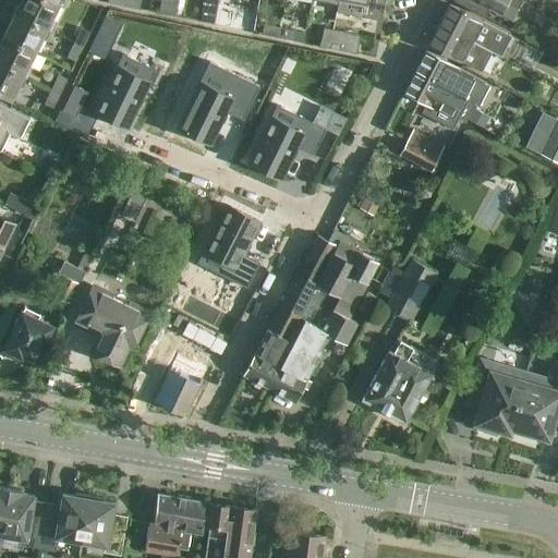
[(21,0),(14,14),(50,32),(55,22),(50,20),(58,5),(47,0),(21,0)]
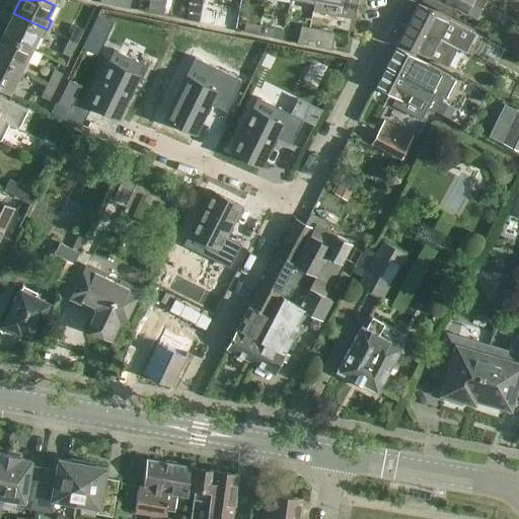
[(128,0),(115,0),(114,6),(129,9),(130,0),(128,0)]
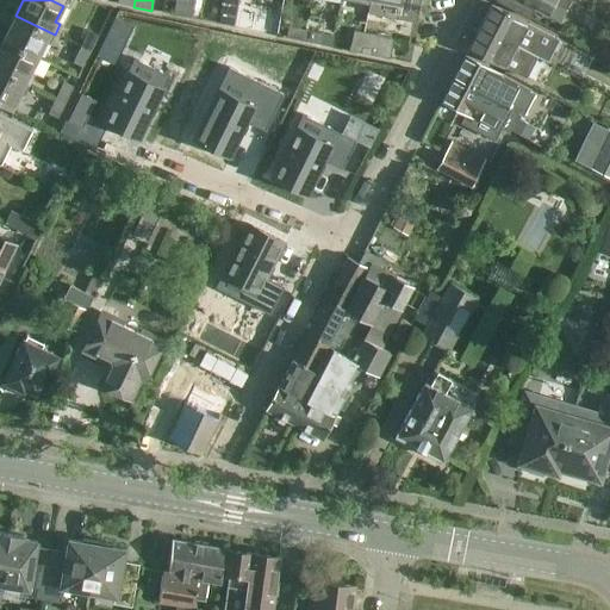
[(232,27),(237,0),(222,0),(218,24),(232,27)]
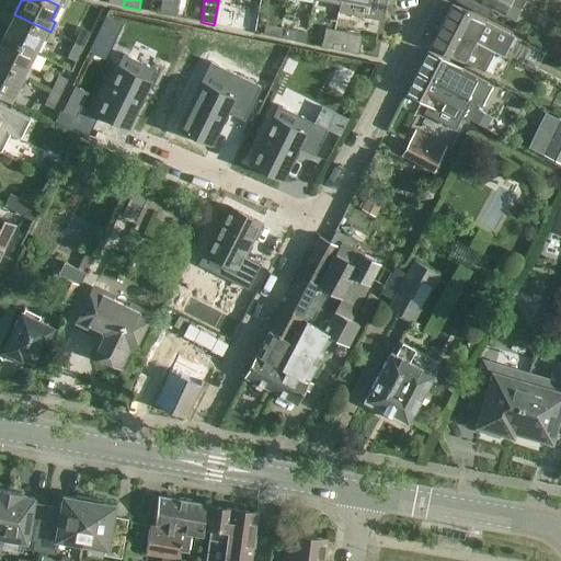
[(218,0),(214,25),(228,27),(232,0),(218,0)]
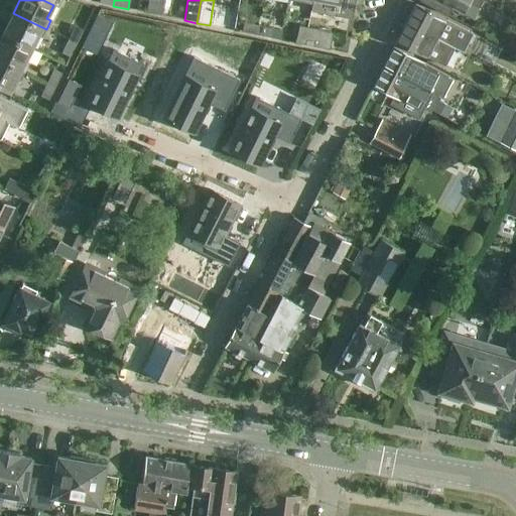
[(311,0),(311,3),(310,10),(335,14),(337,3),(337,0),(311,0)]
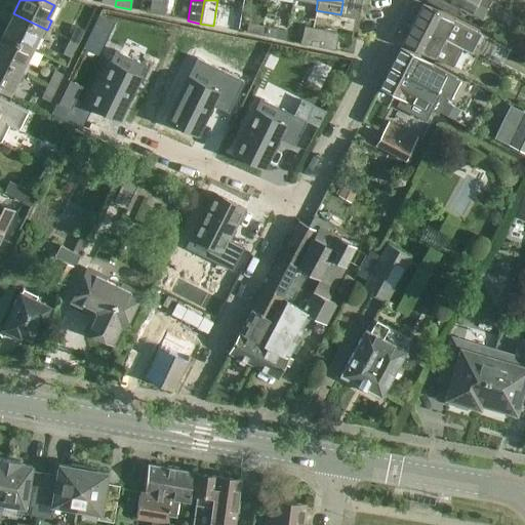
[(426,0),(456,15),(459,8),(471,14),(477,2),(488,8),(491,0),(426,0)]
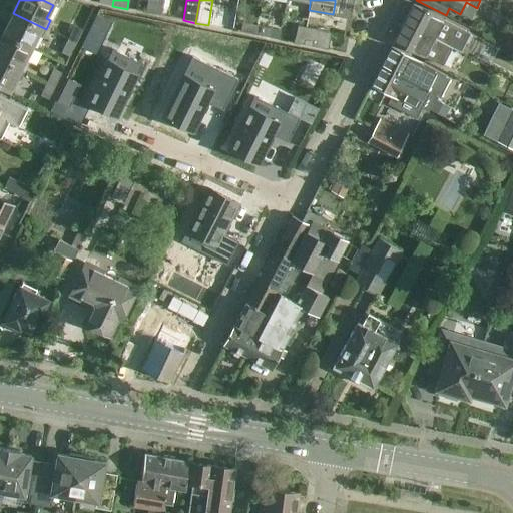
[(444,19),(430,12),(419,6),(414,3),(405,20),(423,30),(451,49),(452,48),(466,57),(469,51),(462,47),(464,43),(468,44),(472,38),(468,35),(469,34),(444,19)]
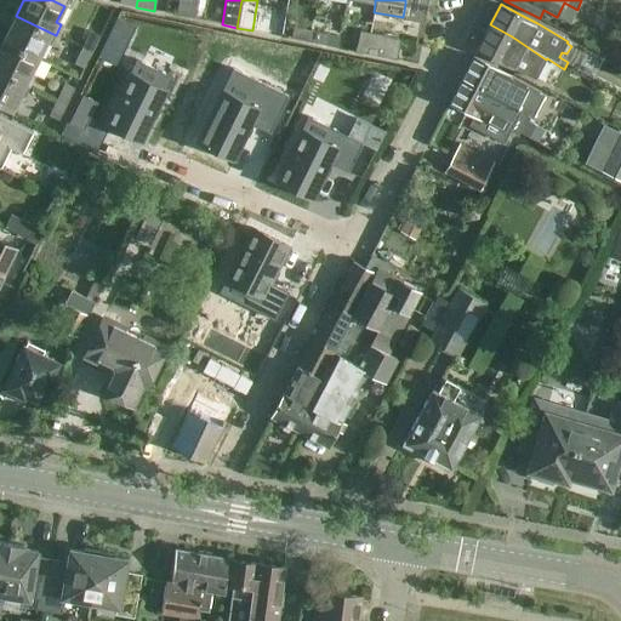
[(194,20),(195,9),(178,5),(176,16),(194,20)]
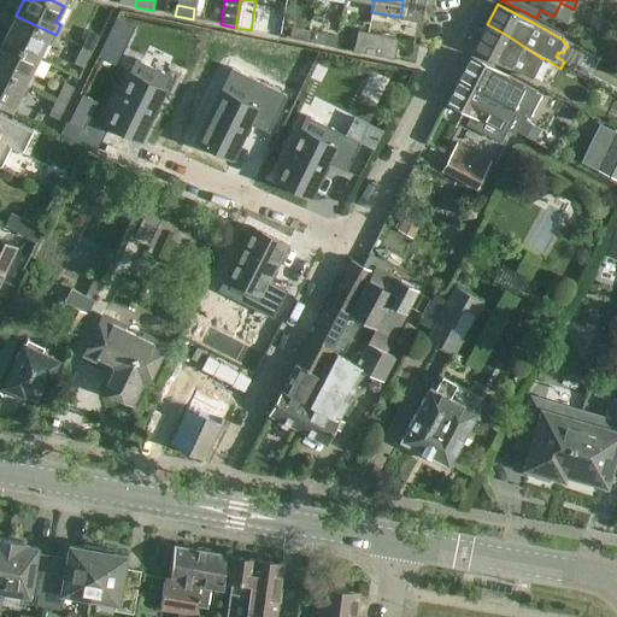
[(16,16),(4,41),(37,58),(46,42),(50,45),(56,35),(16,16)]
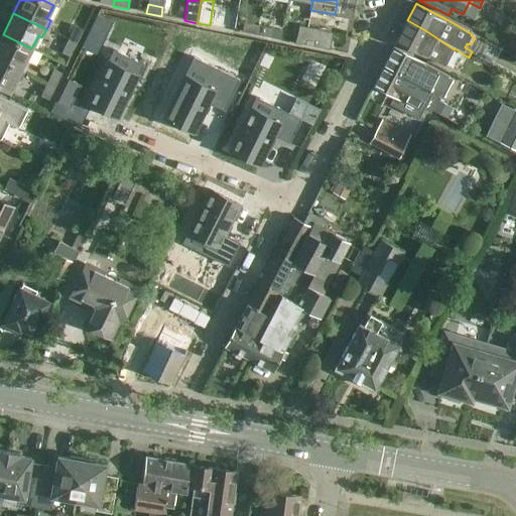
[(396,42),(426,57),(444,68),(454,49),(425,30),(407,20),(396,42)]
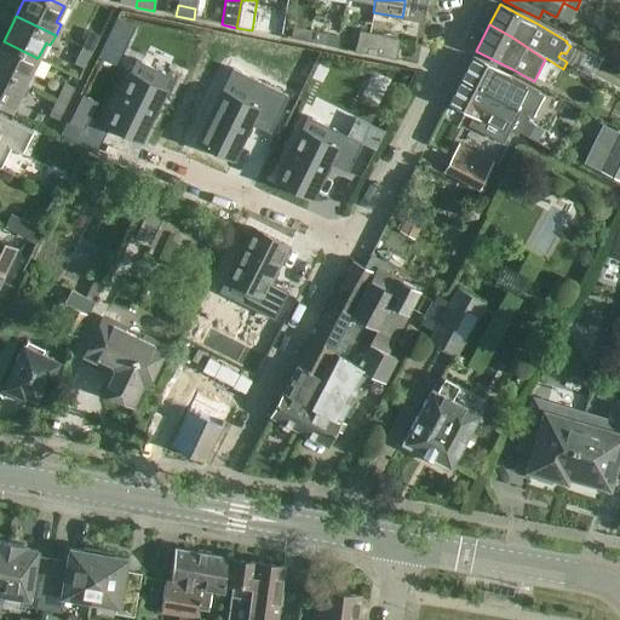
[(308,42),(310,32),(292,28),(291,39),(308,42)]
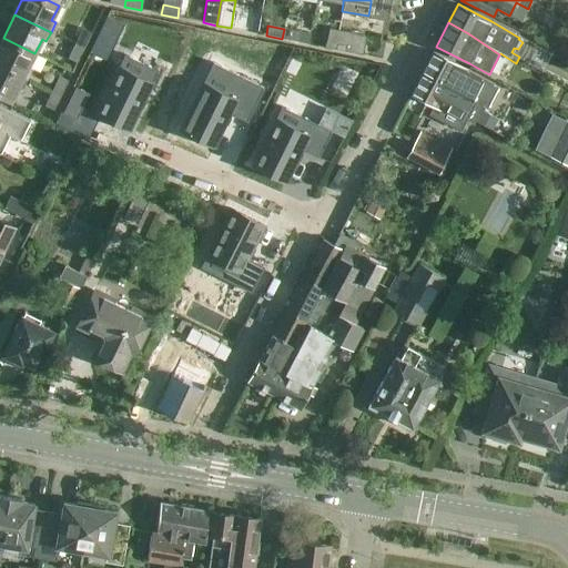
[(74,43),(83,48),(91,33),(82,28),(74,43)]
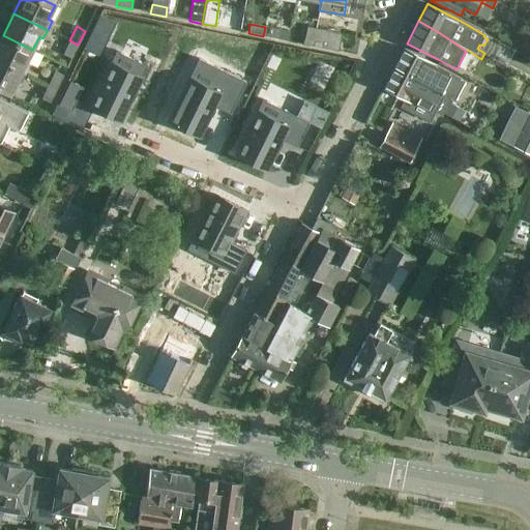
[(265,27),(263,36),(277,38),(280,29),(265,27)]
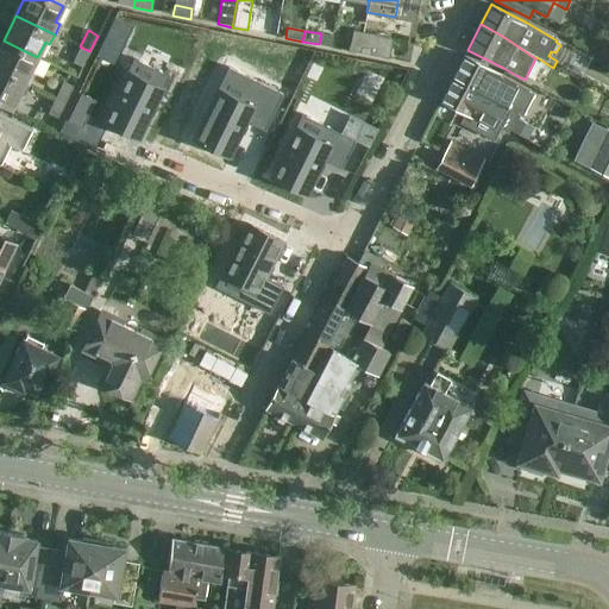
[(391,38),(363,32),(351,31),(347,51),(388,58),(390,46),(389,46),(391,38)]
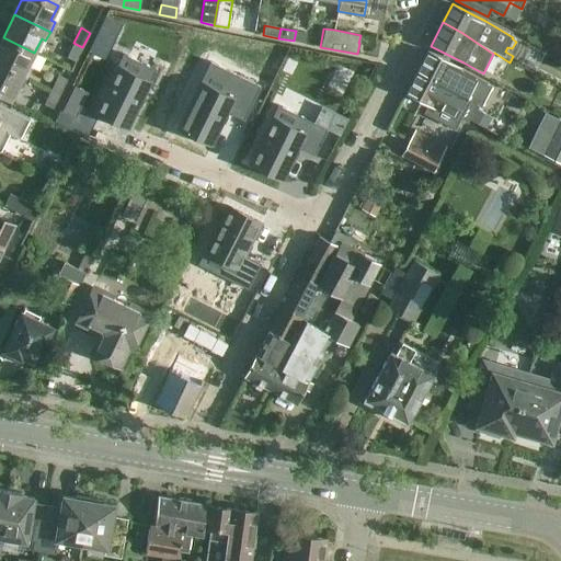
[(3,37),(0,43),(0,65),(26,78),(32,68),(27,67),(34,53),(3,37)]
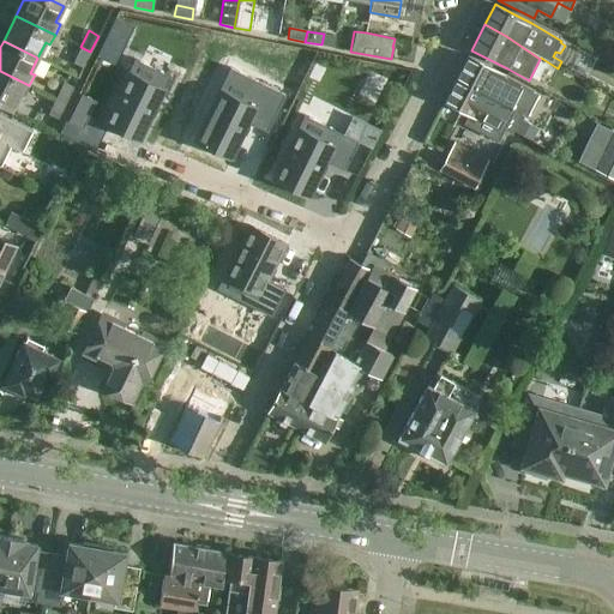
[(90,52),(80,47),(73,62),(83,67),(90,52)]
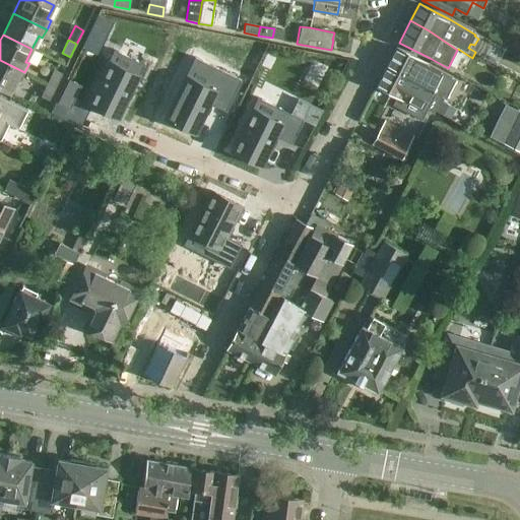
[(396,48),(386,67),(419,84),(435,92),(445,98),(455,80),(426,65),(427,64),(396,48)]
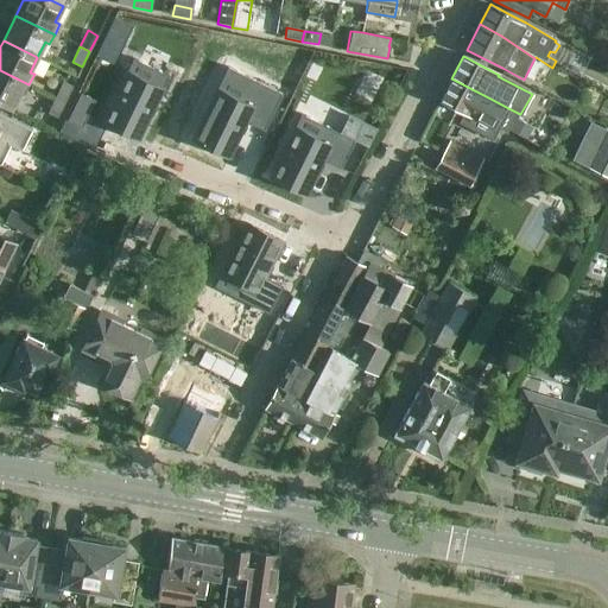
[(126,71),(102,122),(139,139),(163,89),(169,76),(133,58),(127,73),(126,71)]
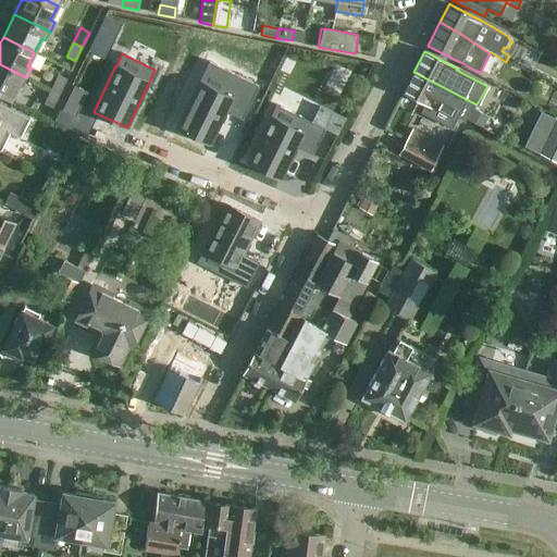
[(63,61),(61,65),(71,71),(73,65),(63,61)]
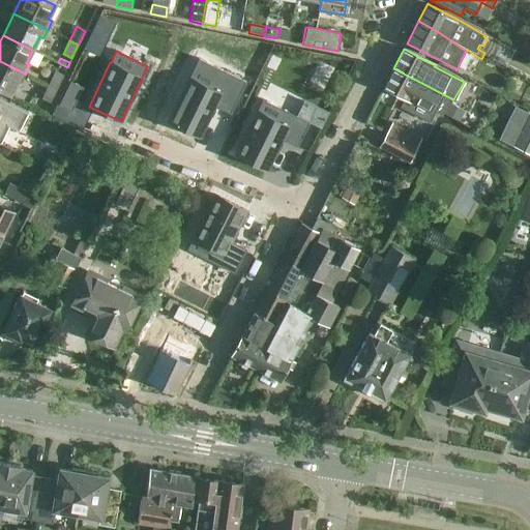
[(199,59),(168,122),(200,138),(214,107),(230,114),(246,82),(199,59)]
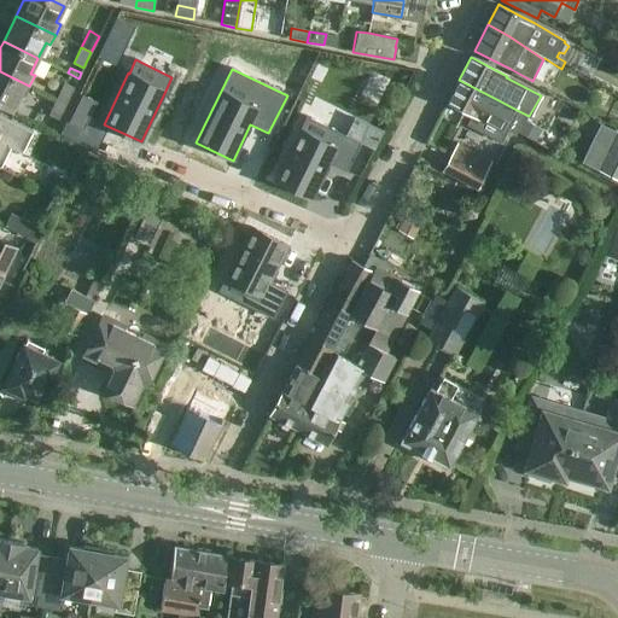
[(29,86),(0,71),(0,104),(12,111),(19,94),(24,97),(29,86)]
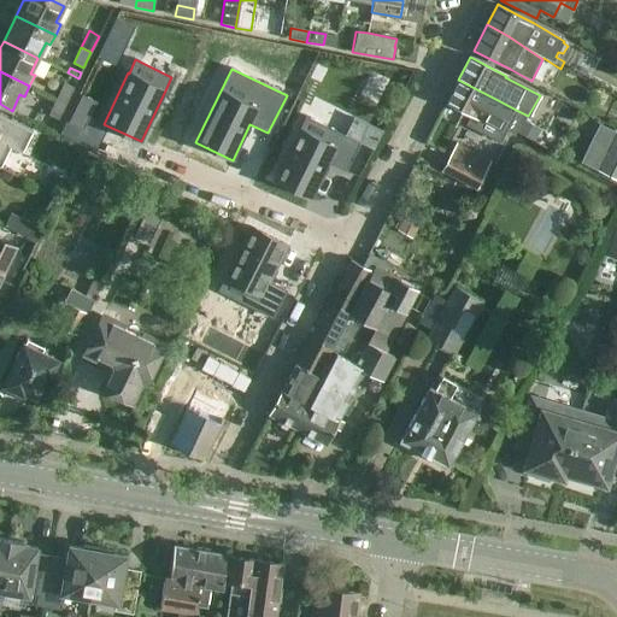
[(516,110),(498,100),(458,80),(446,103),(470,115),(465,124),(499,141),(516,110)]
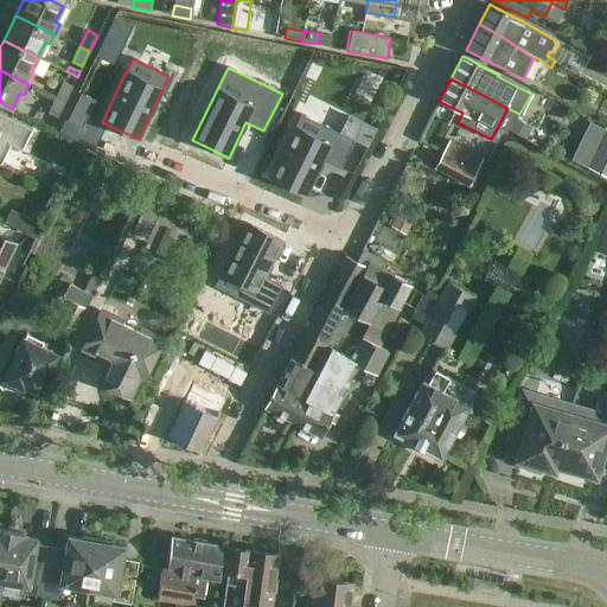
[(55,97),(64,102),(71,87),(62,82),(55,97)]
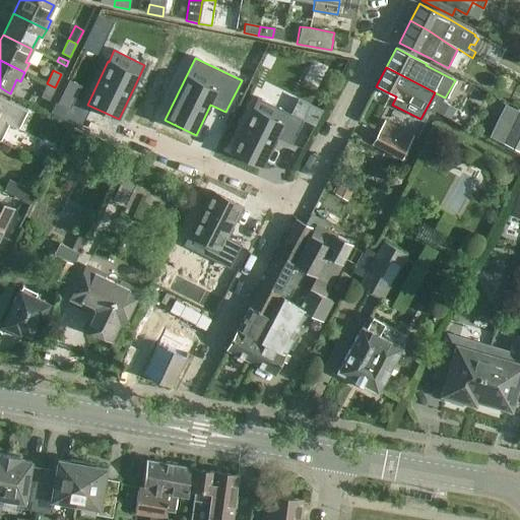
[(506,90),(519,96),(519,82),(512,78),(506,90)]
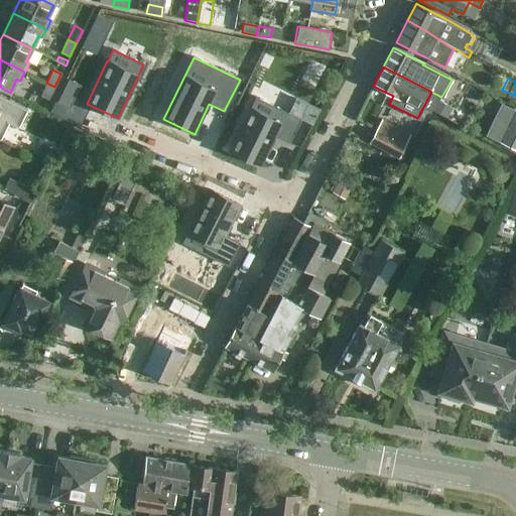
[(69,79),(56,103),(70,109),(81,85),(69,79)]
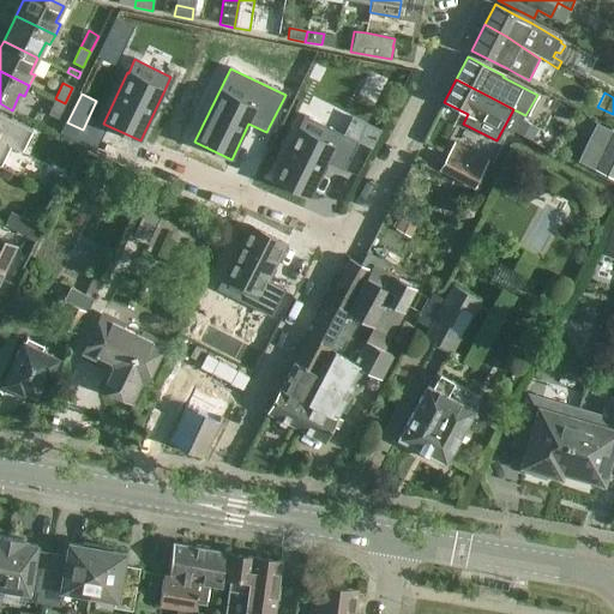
[(65,103),(55,98),(48,113),(58,118),(65,103)]
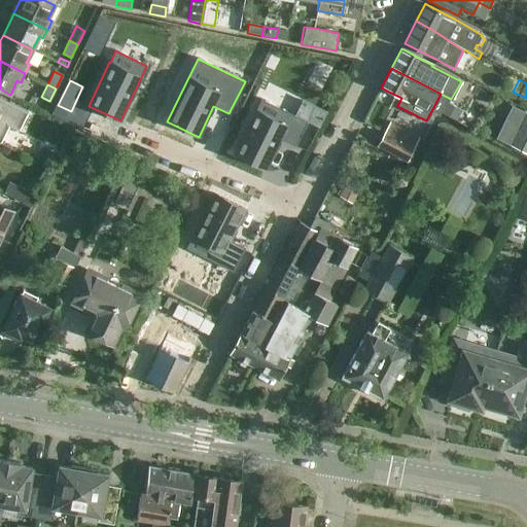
[(0,142),(8,126),(18,131),(27,114),(0,99),(0,142)]
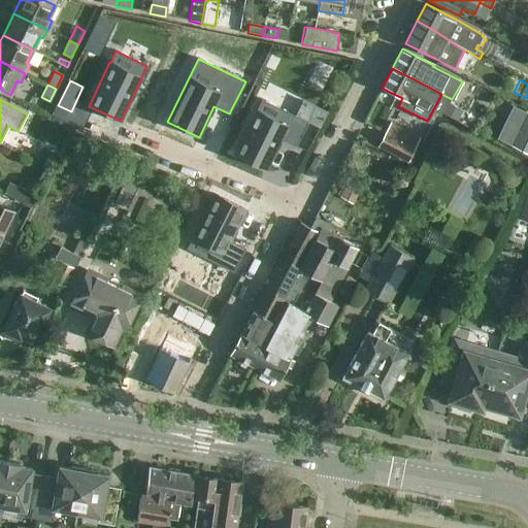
[(256,110),(234,154),(266,169),(281,138),(296,146),(308,122),(261,99),(256,110)]
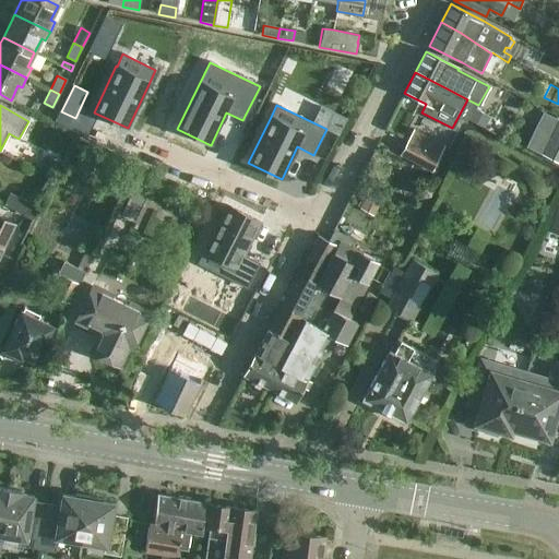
[(474,109),(468,120),(484,128),(489,117),(474,109)]
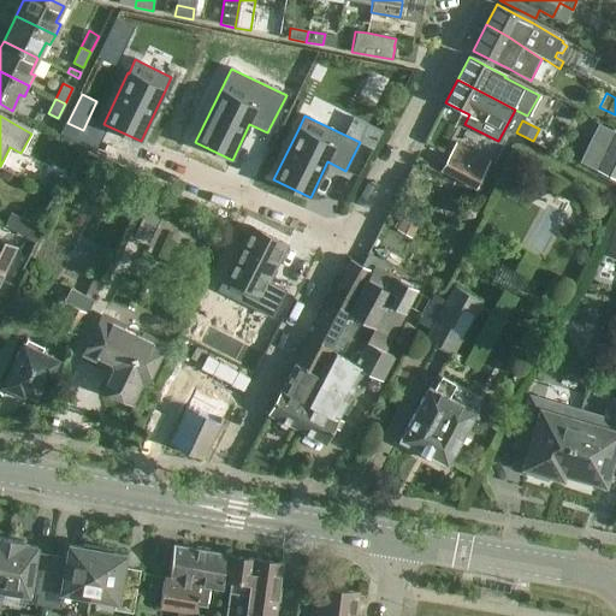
[(615,134),(612,131),(594,167),(615,177),(615,134)]
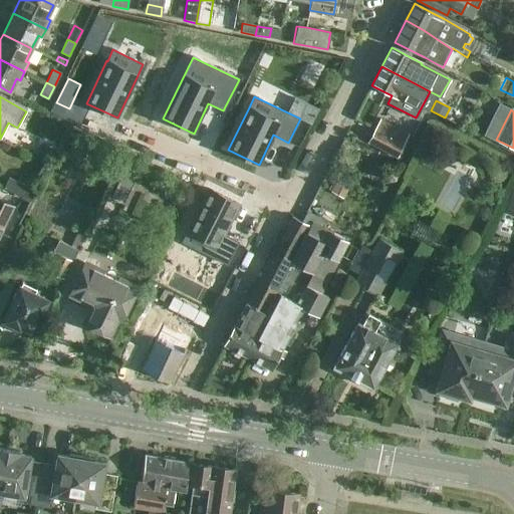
[(374,129),(368,141),(395,155),(402,143),(374,129)]
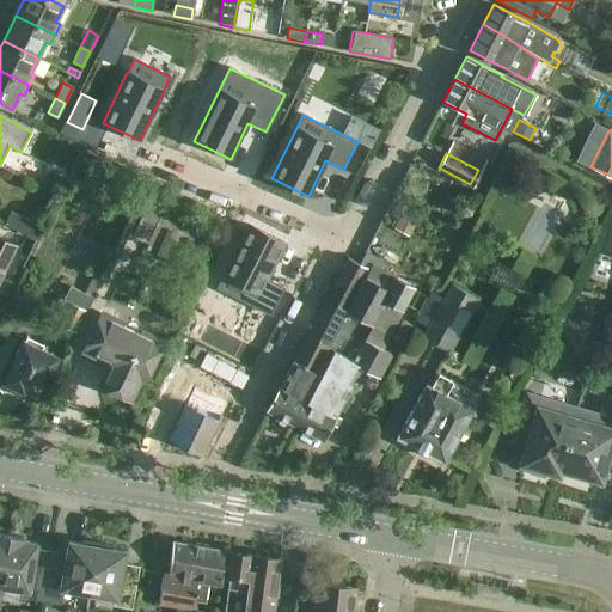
[(161,209),(147,202),(133,233),(147,240),(161,209)]
